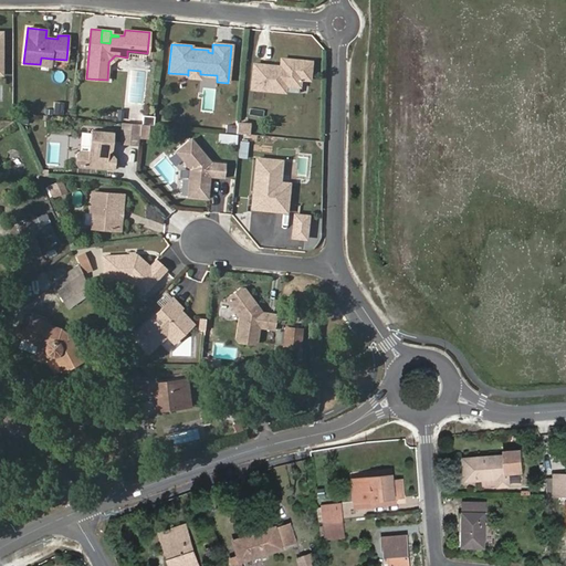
[(308,75),(310,63),(280,60),(280,67),(280,71),(274,71),(274,67),(252,64),(250,90),(284,93),(284,86),(299,87),(299,81),(300,75),(308,75)]
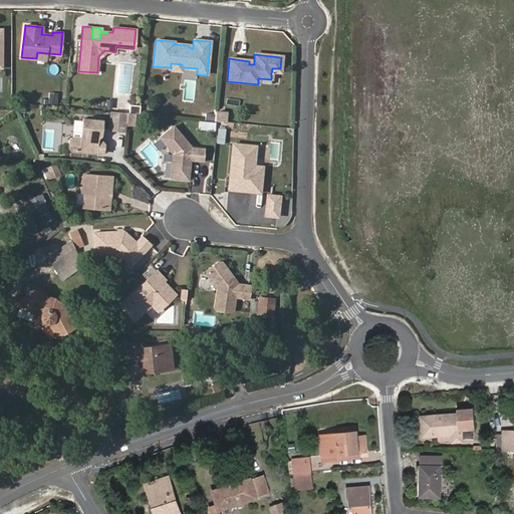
[(170,71),(182,72),(182,67),(182,64),(171,63),(171,68),(170,67),(170,71)]
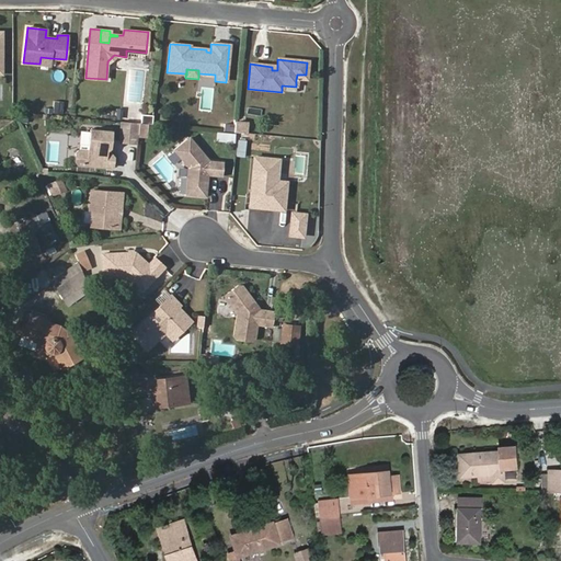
[(148,123),(150,124),(151,115),(140,114),(139,123),(148,123)]
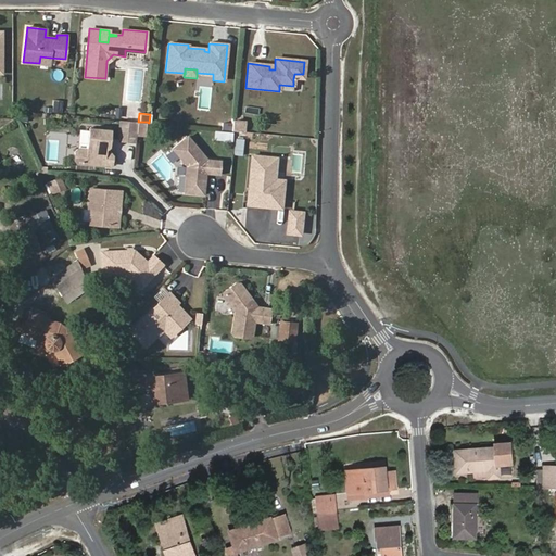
[(121,140),(129,140),(130,121),(122,119),(121,140)]
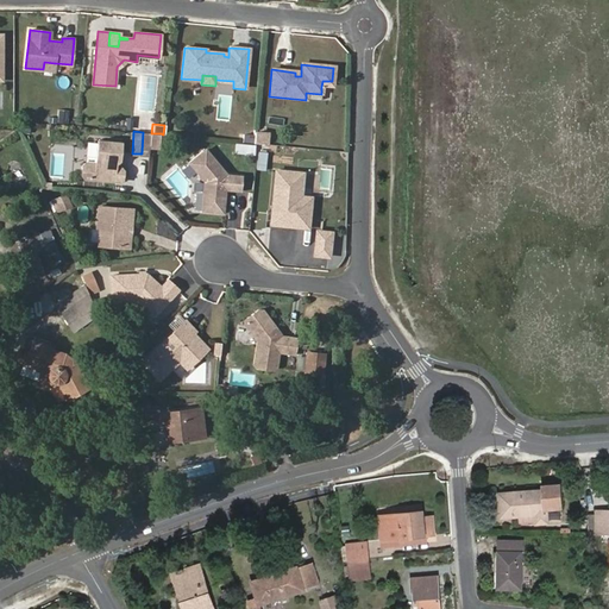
[(150,155),(151,145),(151,133),(143,132),(142,154),(150,155)]
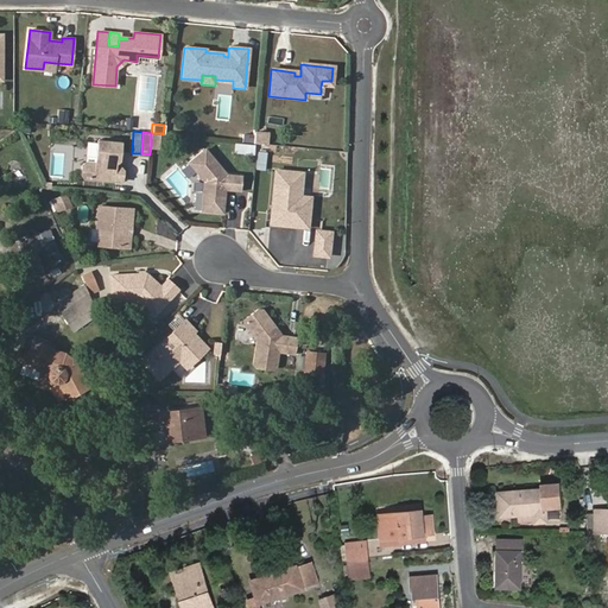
[(151,145),(159,146),(160,133),(151,133),(151,145)]
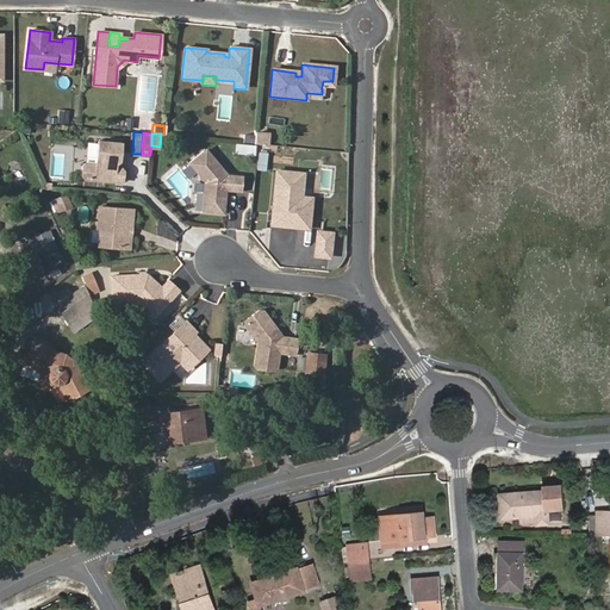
[(97,159),(98,141),(89,139),(88,159),(97,159)]
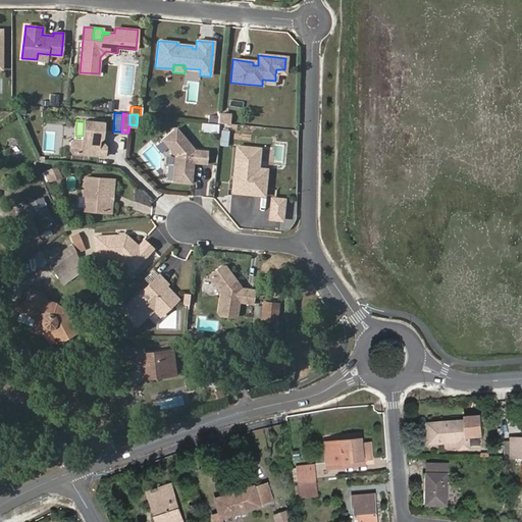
[(102,137),(103,122),(84,120),(83,140),(73,139),(70,142),(70,149),(73,152),(105,155),(106,147),(102,142),(99,142),(99,139),(100,139),(102,137)]
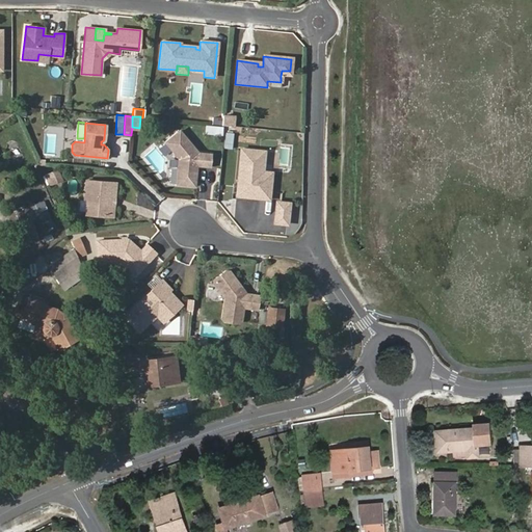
[(182,132),(177,132),(164,142),(179,160),(179,167),(177,169),(176,185),(196,187),(197,168),(195,168),(196,166),(211,167),(212,154),(200,153),(182,132)]
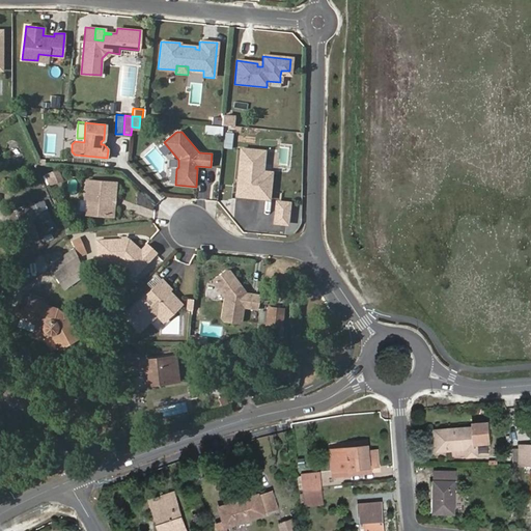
[(264,151),(241,148),(236,195),(269,199),(271,180),(261,179),(262,171),(264,151)]
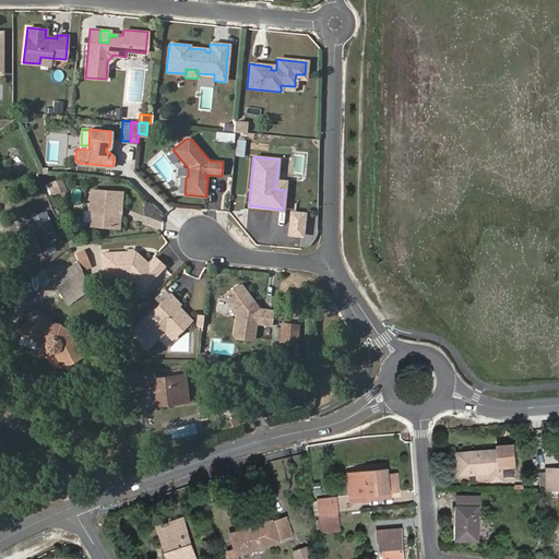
[(52,193),(68,187),(63,176),(48,182),(52,193)]
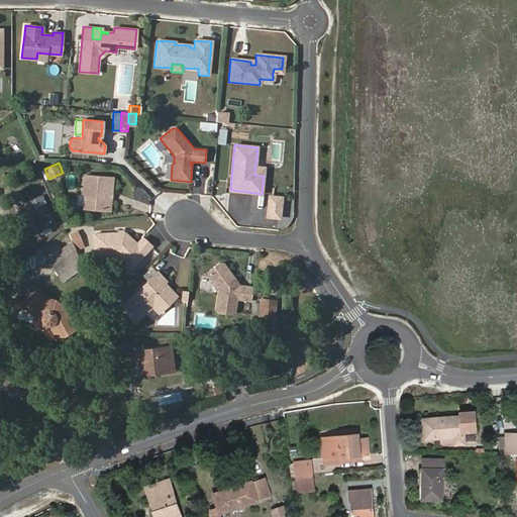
[(254,175),(264,176),(265,168),(255,167),(254,175)]
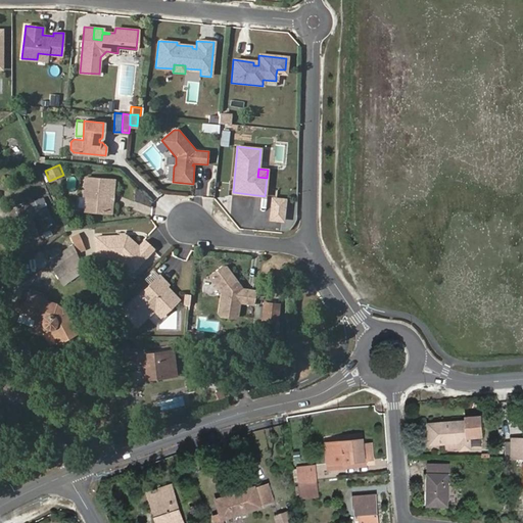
[(111,214),(114,181),(86,178),(85,196),(87,196),(86,211),(111,214)]
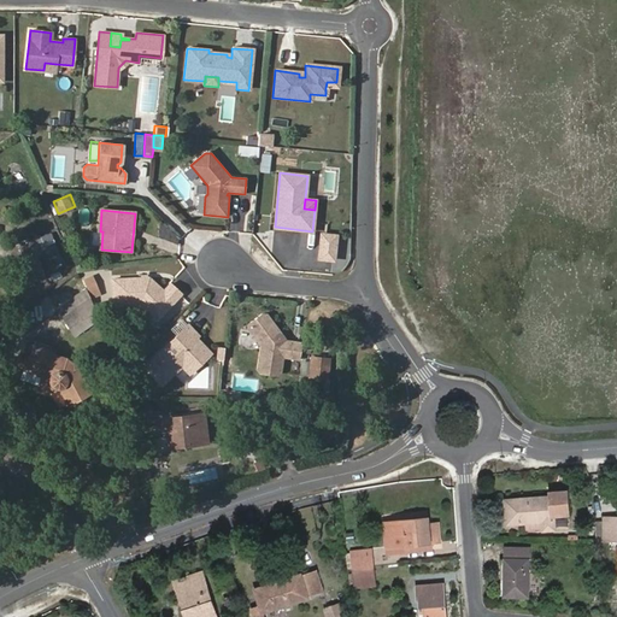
[(335,236),(321,234),(318,259),(333,260),(335,236)]
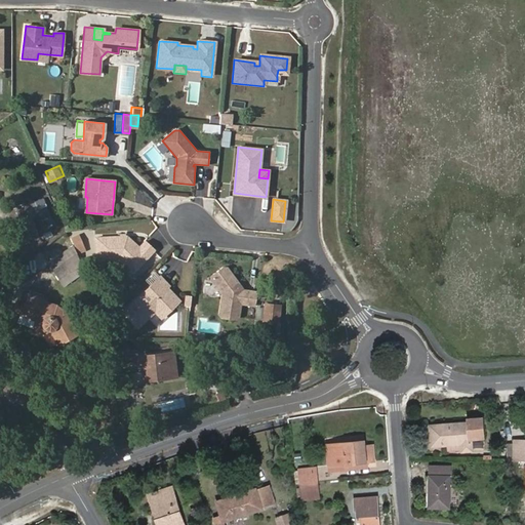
[(37,234),(29,211),(18,215),(27,237),(37,234)]
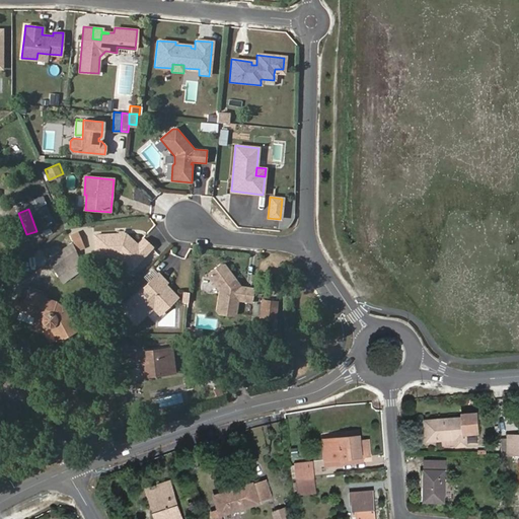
[(81,230),(73,231),(76,246),(84,245),(81,230)]
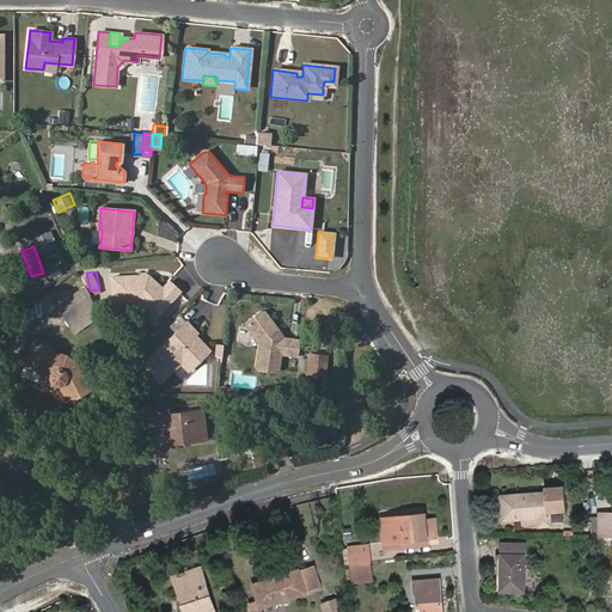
[(157,294),(144,282),(108,282),(108,308),(134,306),(152,322),(176,295),(166,285),(157,294)]
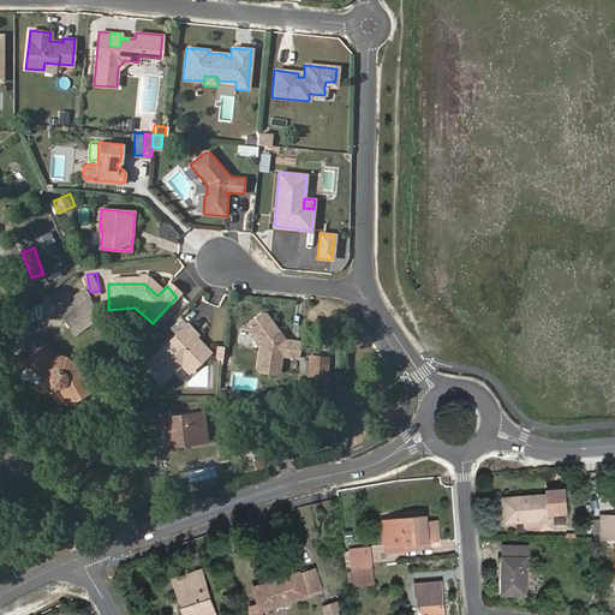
[(79,316),(83,321),(95,311),(85,288),(69,302),(79,316)]
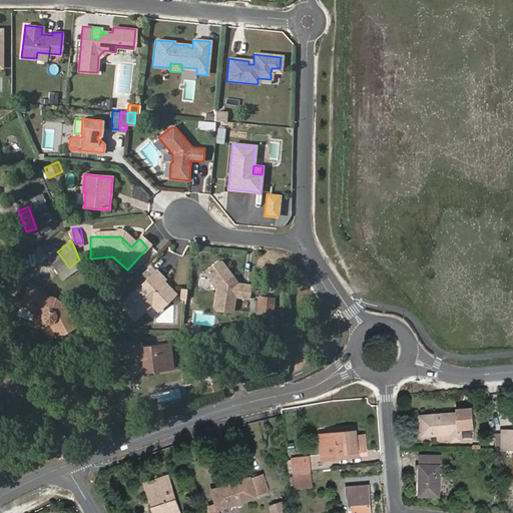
[(55,271),(66,264),(57,251),(47,259),(55,271)]
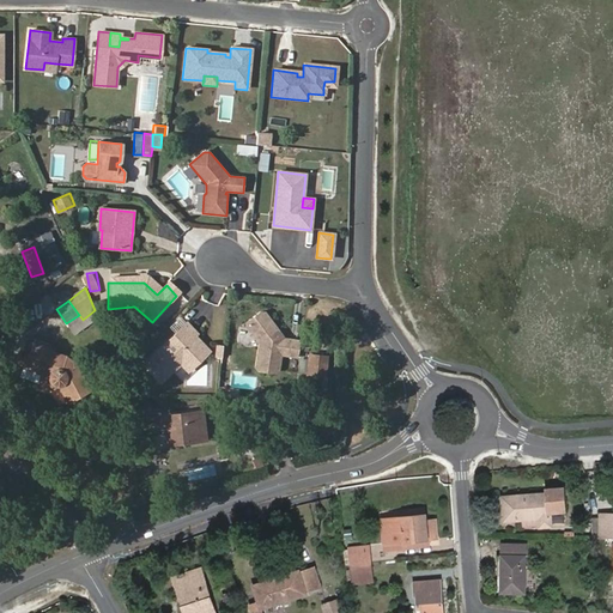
[(266,313),(261,313),(248,322),(248,327),(260,344),(258,368),(260,374),(277,376),(280,370),(283,356),(284,340),(284,338),(266,313)]
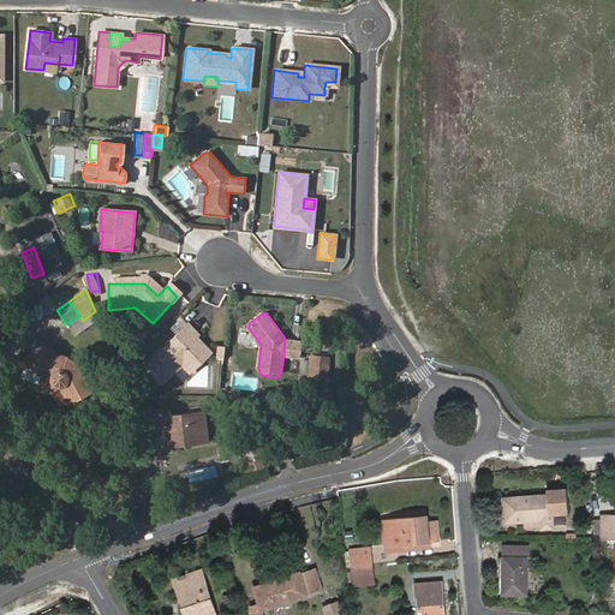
[(66,324),(70,330),(83,321),(79,316),(66,324)]
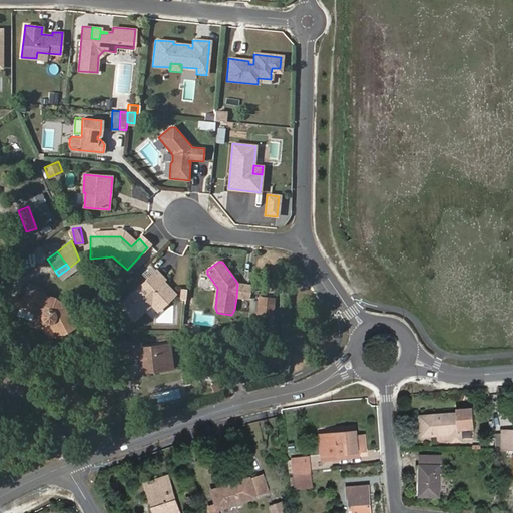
[(163,281),(166,279),(157,270),(123,303),(137,317),(153,302),(159,308),(175,294),(170,288),(169,289),(167,288),(168,286),(163,281)]
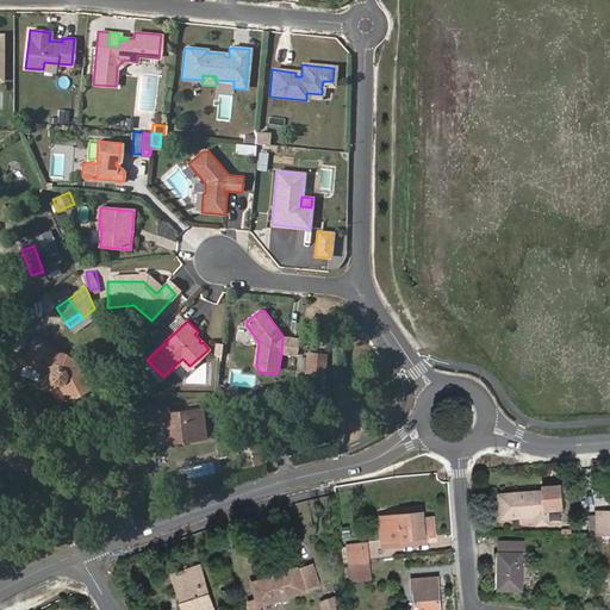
[(285,355),(298,356),(299,340),(287,338),(285,355)]
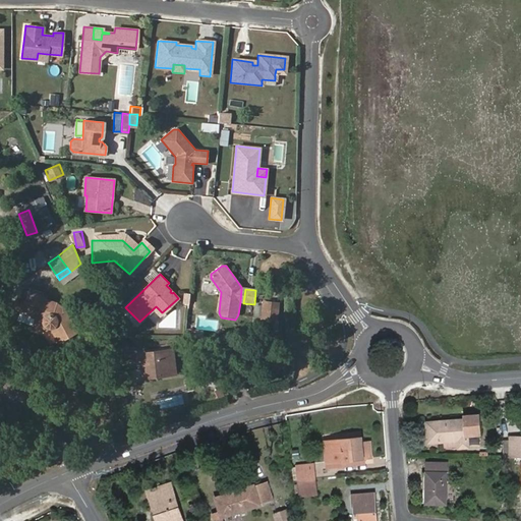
[(42,298),(29,294),(25,303),(31,305),(27,316),(42,322),(42,326),(43,329),(46,330),(48,331),(51,331),(57,344),(74,335),(64,313),(54,305),(41,300),(42,298)]
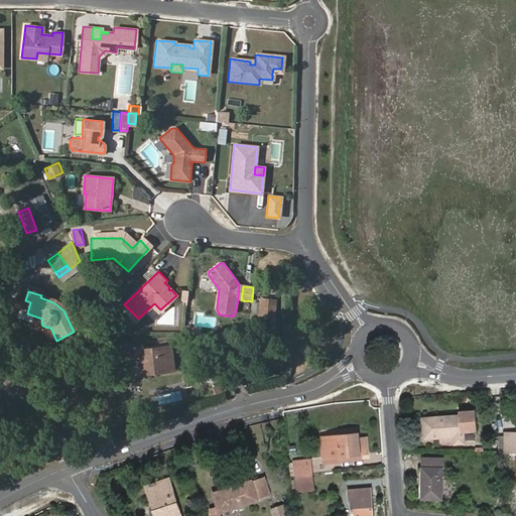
[(272,325),(275,298),(260,297),(257,323),(272,325)]
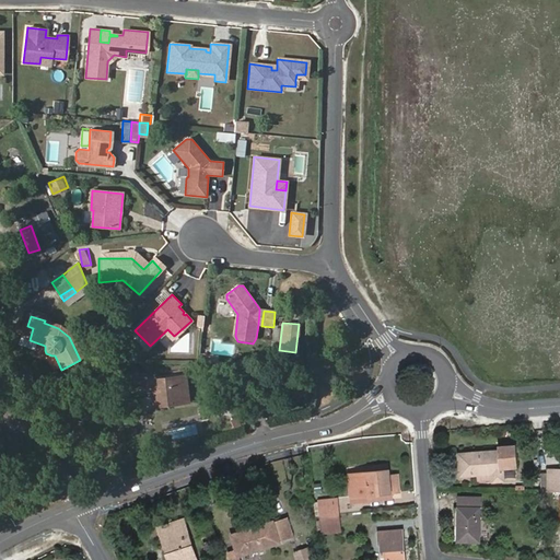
[(27,326),(23,338),(30,340),(33,328),(27,326)]
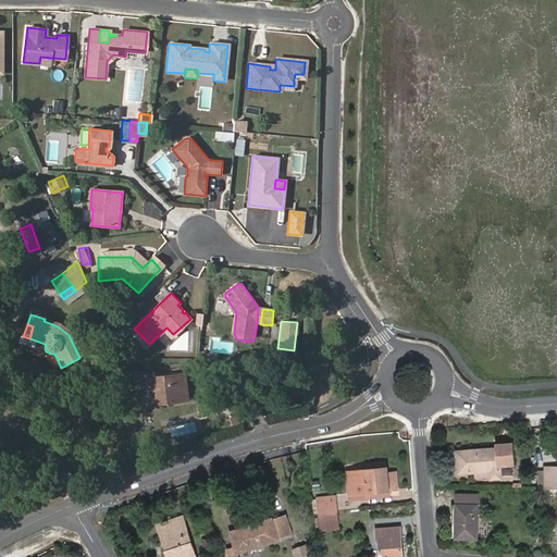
[(149,379),(151,406),(170,404),(169,398),(186,396),(184,375),(149,379)]
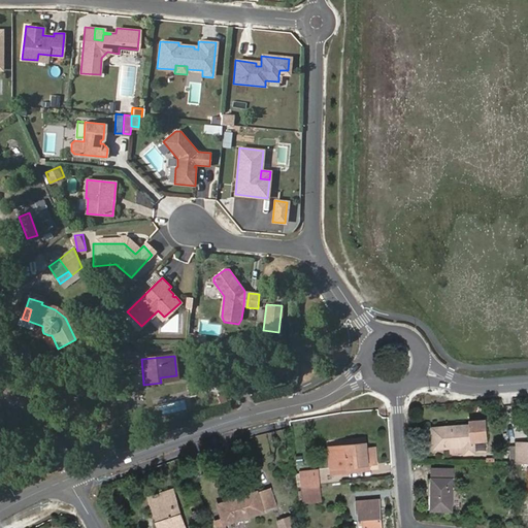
[(471,422),(472,425),(434,428),(435,448),(451,447),(465,446),(466,452),(466,454),(475,453),(474,440),(487,439),(486,421),(471,422)]
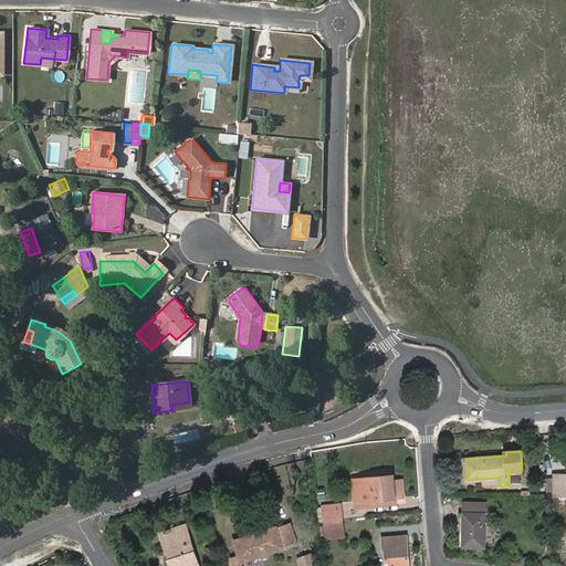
[(565,472),(554,473),(555,496),(565,496),(565,472)]
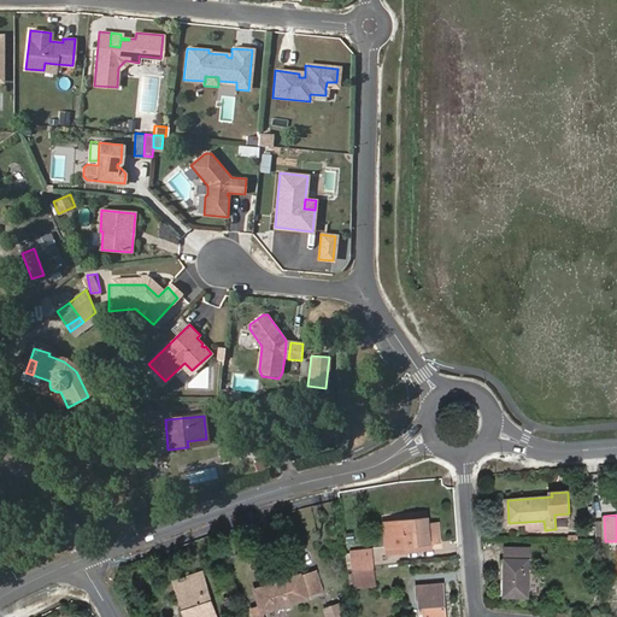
[(418,524),(418,518),(386,522),(388,546),(433,542),(441,541),(440,522),(430,523),(418,524)]
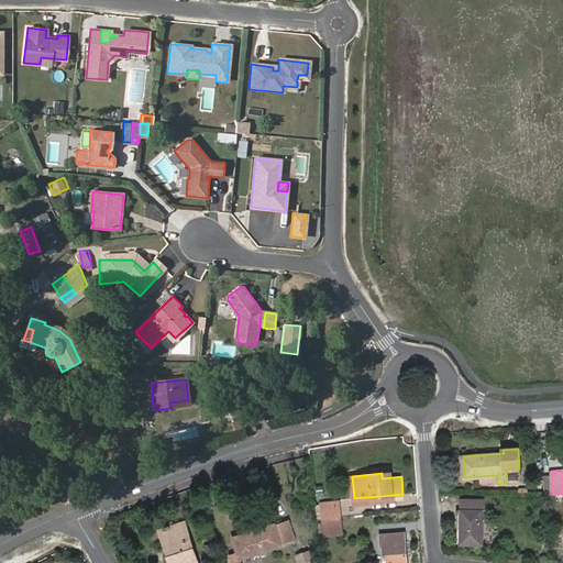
[(355,504),(395,500),(395,495),(354,498),(355,504)]
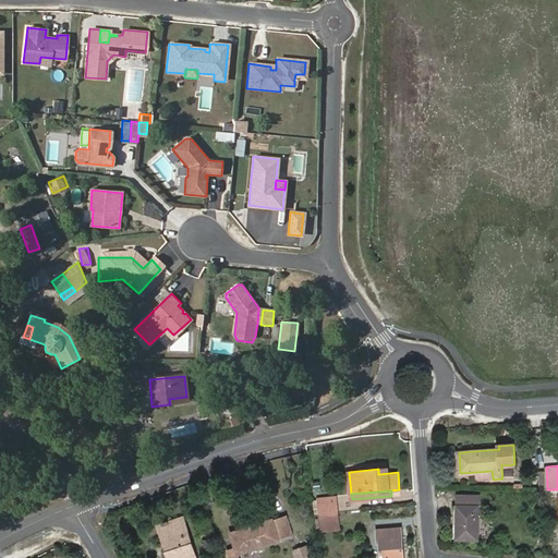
[(478,496),(458,496),(458,505),(478,506),(478,496)]
